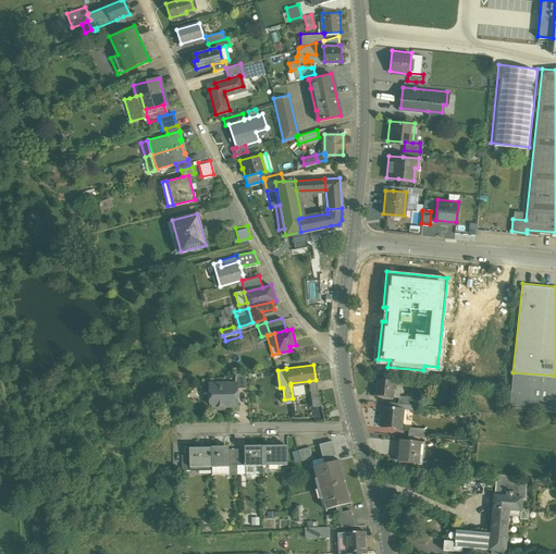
[(244,372),(234,373),(235,382),(235,386),(246,386),(244,372)]
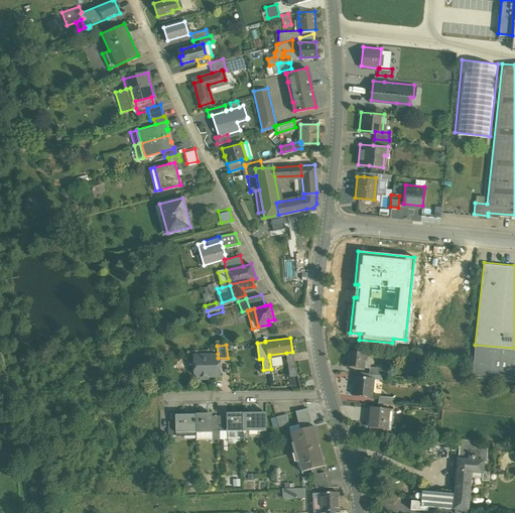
[(514,348),(475,345),(472,376),(514,380),(514,348)]
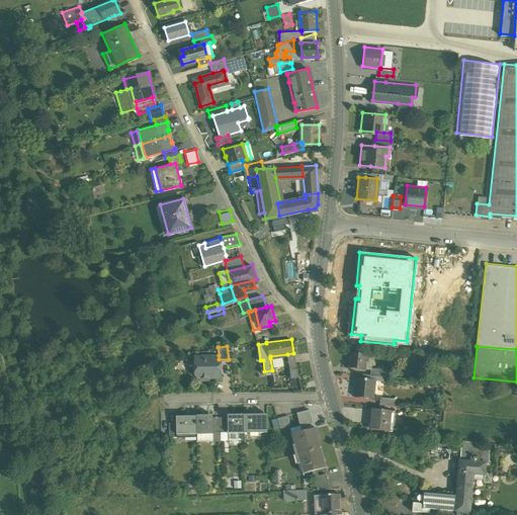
[(368,353),(350,351),(349,366),(364,368),(365,358),(368,359),(368,353)]
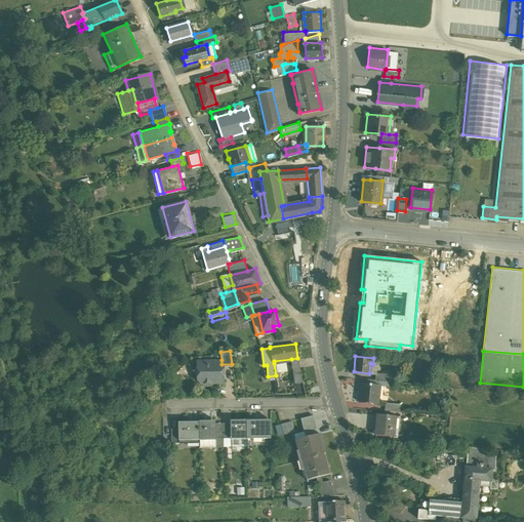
[(222,360),(214,360),(212,362),(198,362),(198,373),(201,376),(201,380),(204,384),(209,384),(212,380),(223,380),(222,364),(222,360)]
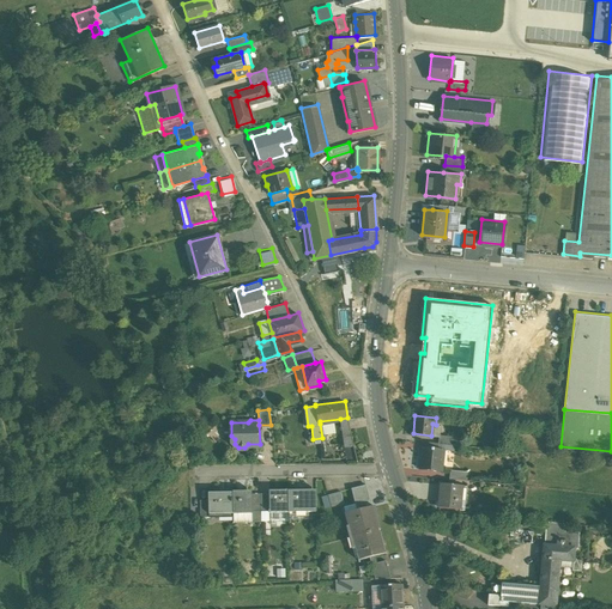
[(349,427),(341,430),(344,445),(353,444),(349,427)]
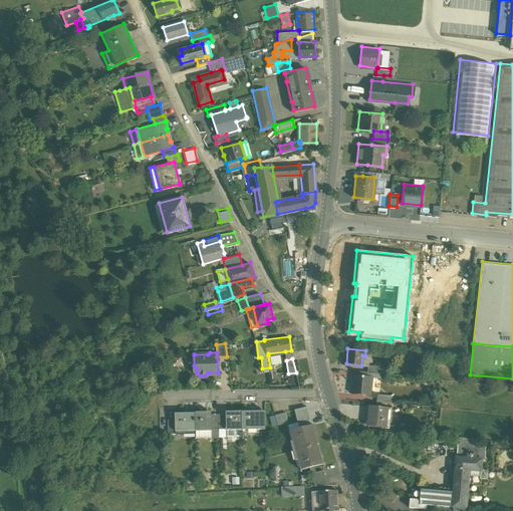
[(296,372),(288,373),(287,373),(290,386),(298,385),(296,372)]
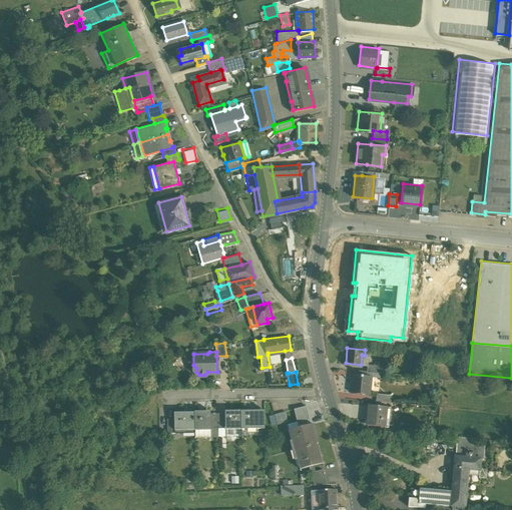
[(360,372),(360,375),(353,374),(351,392),(369,394),(370,376),(366,375),(366,372),(360,372)]
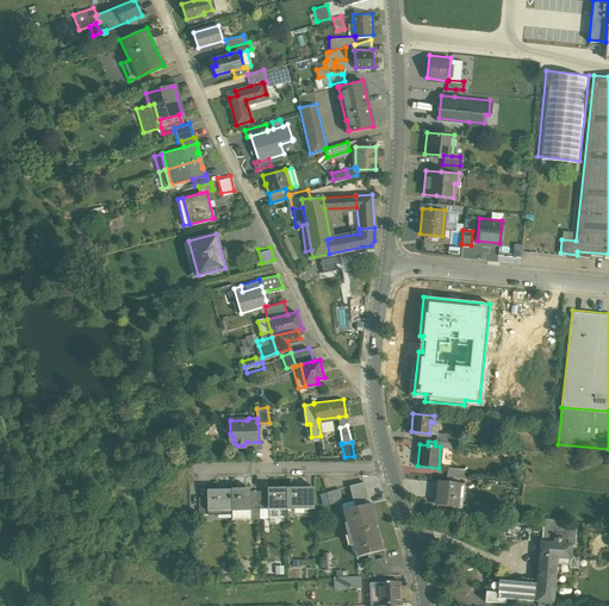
[(464,468),(447,466),(446,474),(463,475),(464,468)]
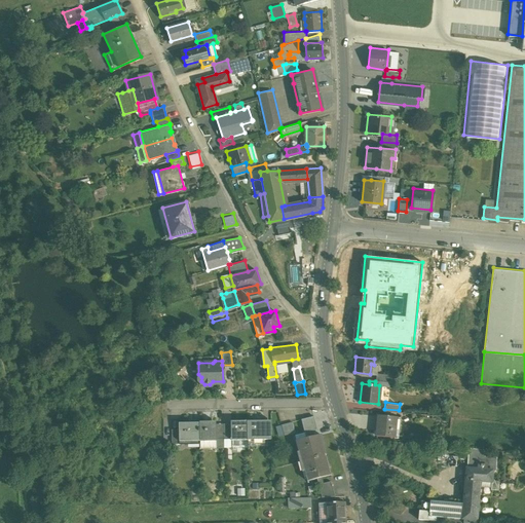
[(313,414),(301,417),(304,431),(317,427),(313,414)]
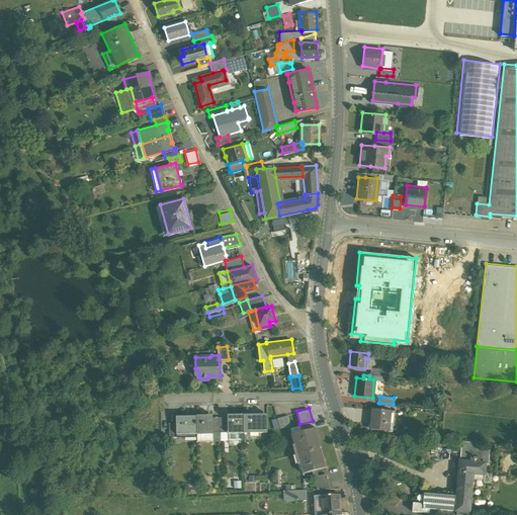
[(394,410),(372,408),(370,428),(392,430),(394,410)]
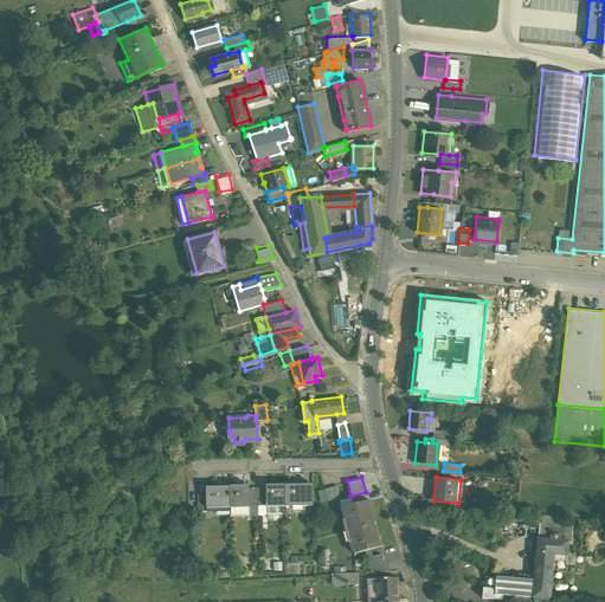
[(284,484),(266,485),(266,486),(266,505),(284,504),(284,484)]
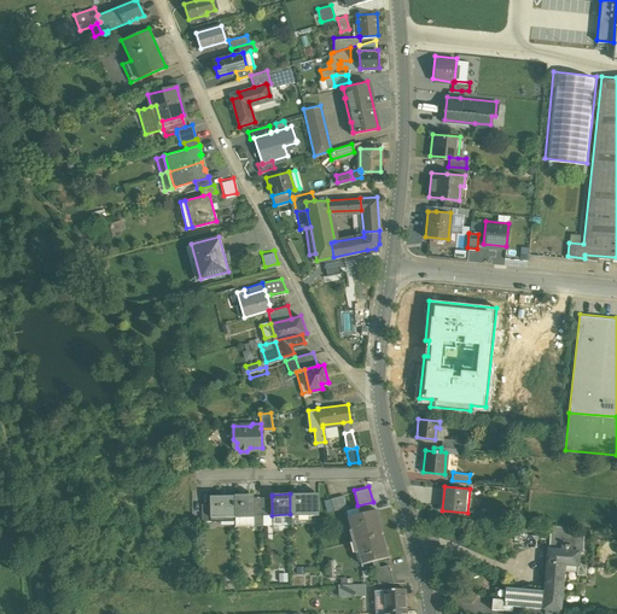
[(309,493),(290,493),(290,514),(310,514),(309,495),(309,493)]
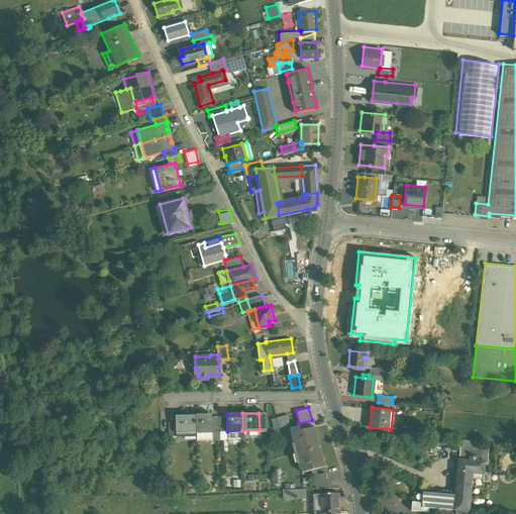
[(286,413),(276,416),(279,426),(289,423),(286,413)]
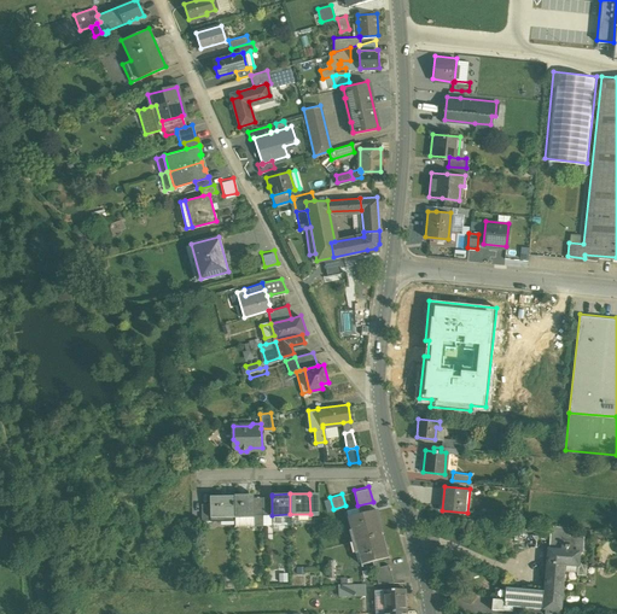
[(234,495),(210,496),(210,502),(210,515),(234,515),(234,495)]
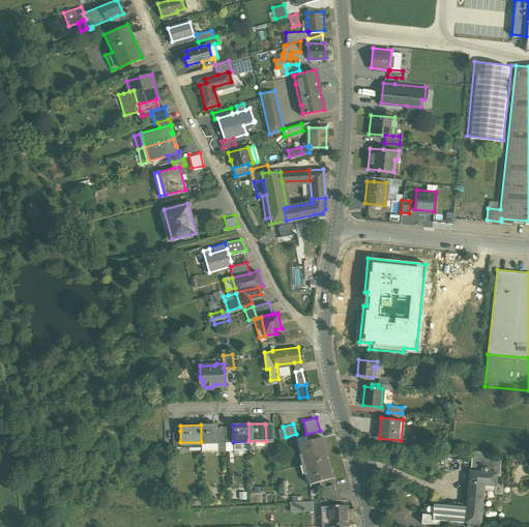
[(216,425),(201,425),(201,442),(216,442),(216,441),(216,426),(216,425)]
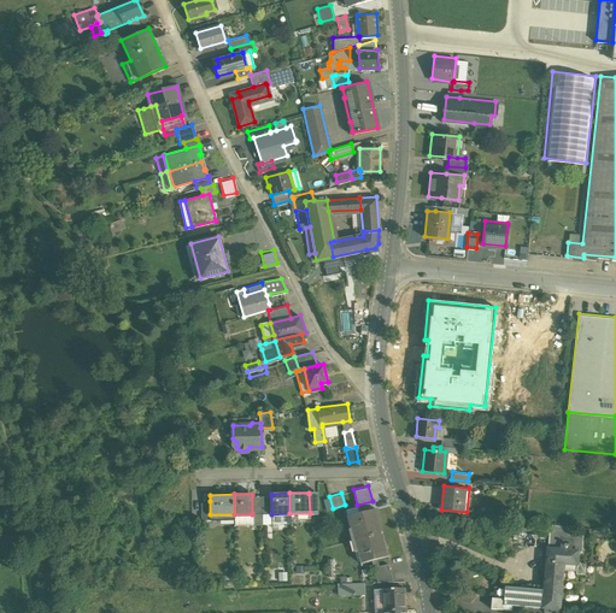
[(210,514),(210,501),(200,501),(200,518),(210,518),(210,514)]
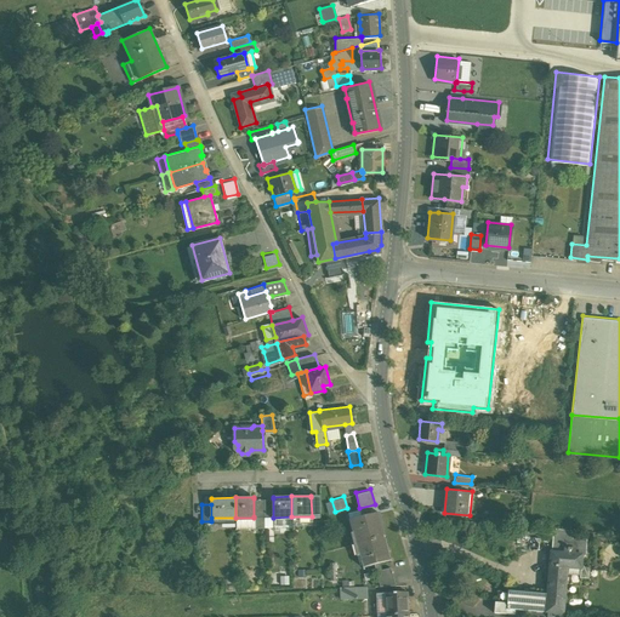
[(379,510),(350,519),(356,542),(385,535),(379,510)]
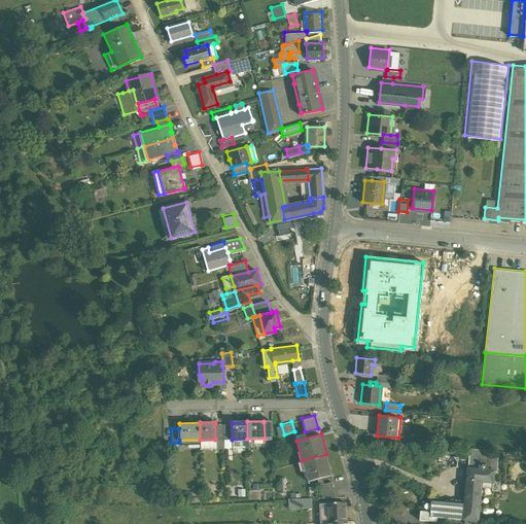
[(486,449),(468,447),(467,467),(478,468),(478,464),(481,464),(484,464),(485,455),(486,449)]
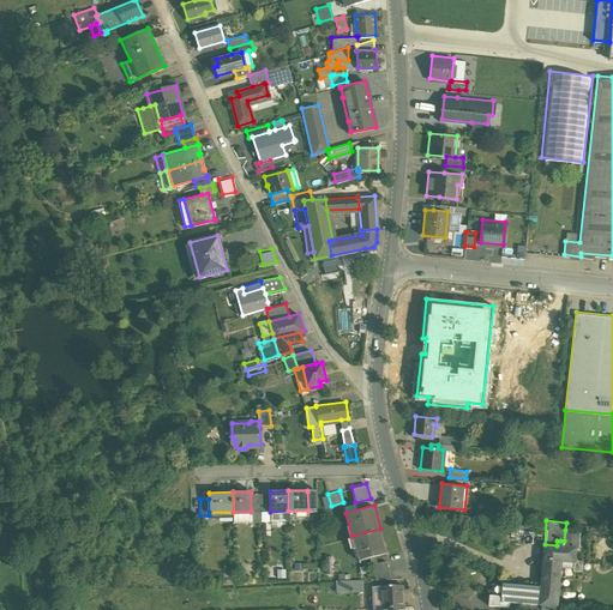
[(509,526),(506,537),(530,542),(533,531),(509,526)]
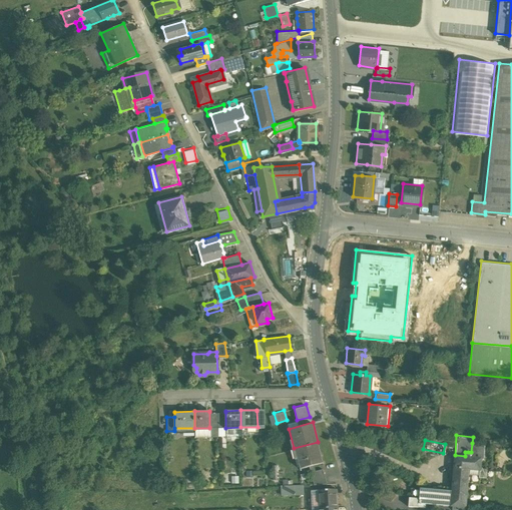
[(318,442),(294,448),(299,468),(323,461),(318,442)]
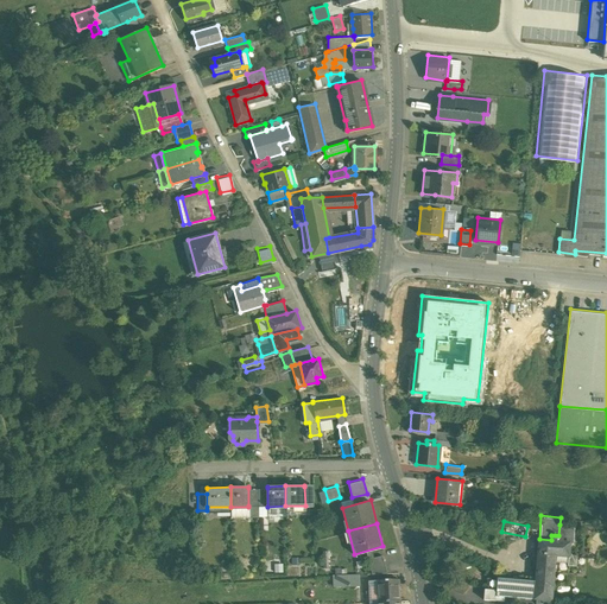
[(574,526),(560,525),(558,535),(558,536),(562,536),(562,541),(569,541),(569,542),(573,542),(574,526)]
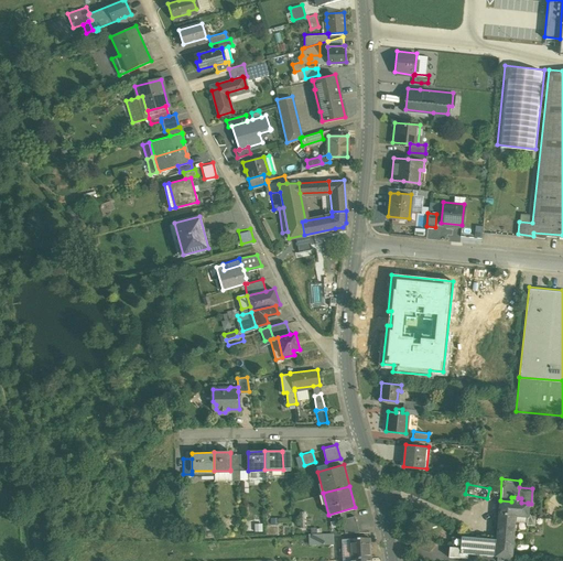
[(500,500),(499,500),(497,526),(496,539),(511,540),(513,515),(527,516),(527,515),(528,504),(528,503),(521,503),(521,498),(518,498),(515,497),(511,497),(511,502),(500,500)]
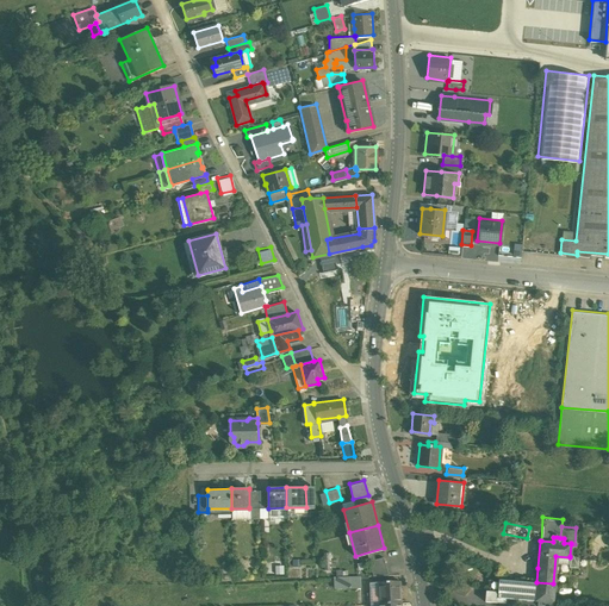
[(383,556),(368,560),(372,574),(387,574),(383,556)]
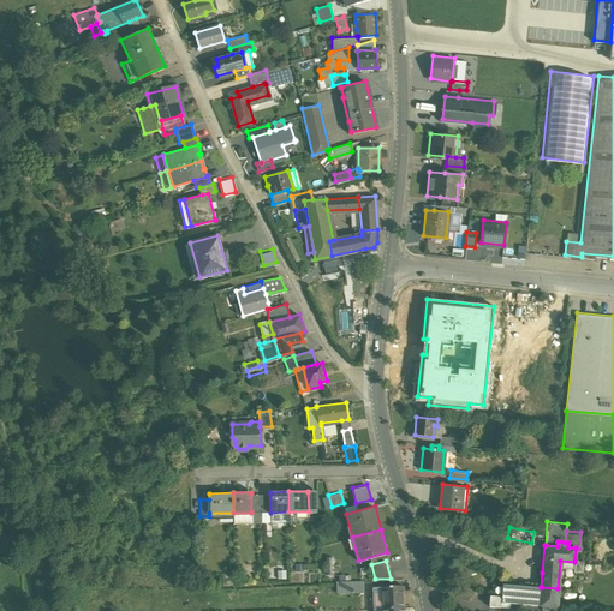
[(583,562),(574,561),(574,562),(573,573),(582,574),(583,562)]
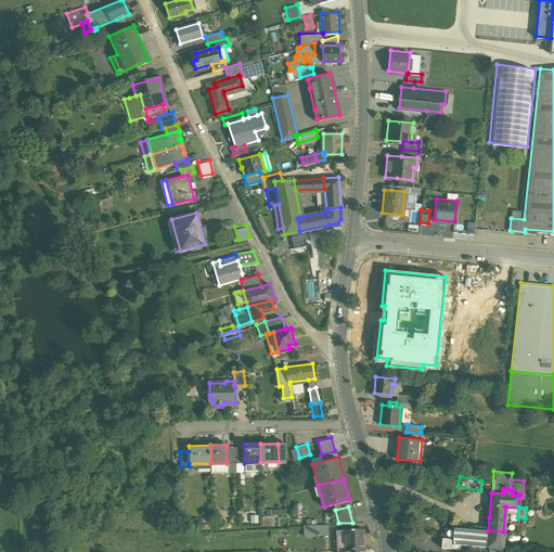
[(326,524),(313,524),(313,534),(327,534),(326,524)]
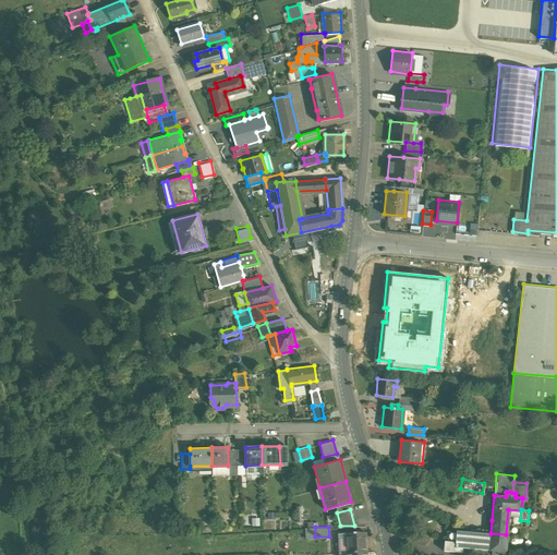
[(491,533),(457,530),(456,541),(455,545),(462,546),(492,549),(505,550),(506,534),(491,533)]
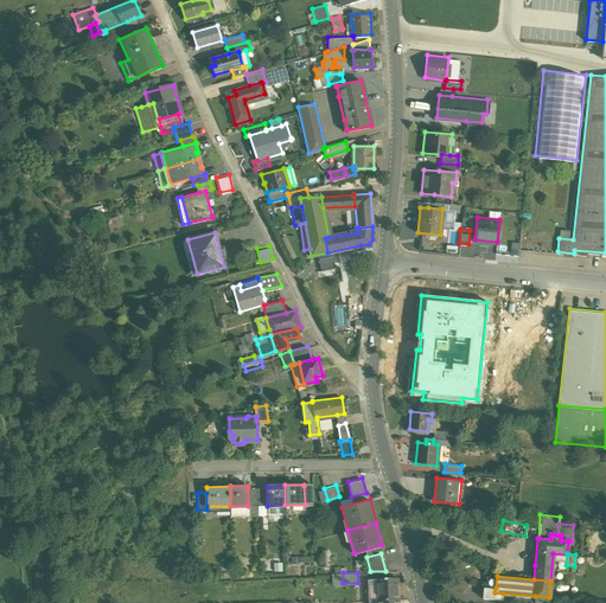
[(397,577),(375,578),(376,600),(399,598),(397,577)]
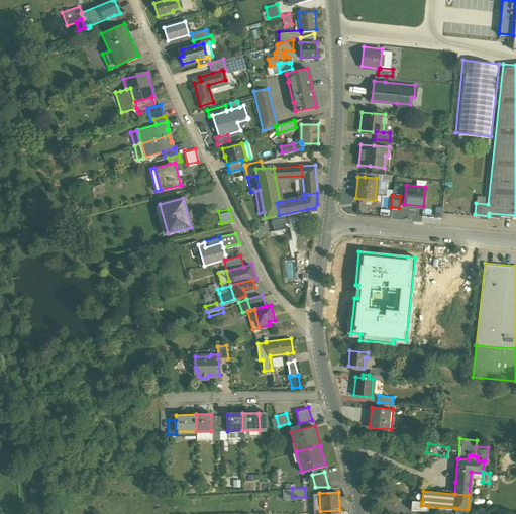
[(422,501),(411,500),(411,508),(428,510),(428,506),(421,505),(422,501)]
